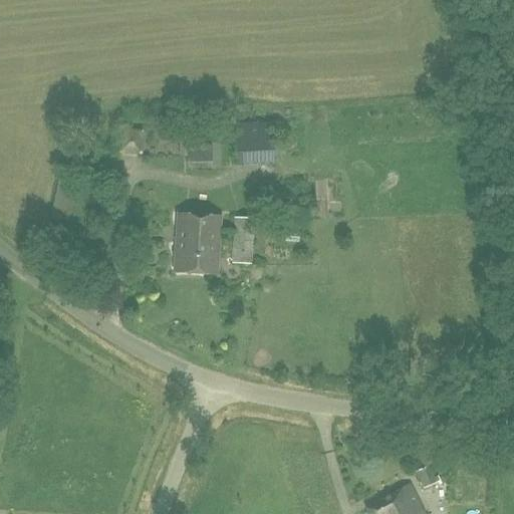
[(274,165),(272,122),(234,124),(237,167),(274,165)]
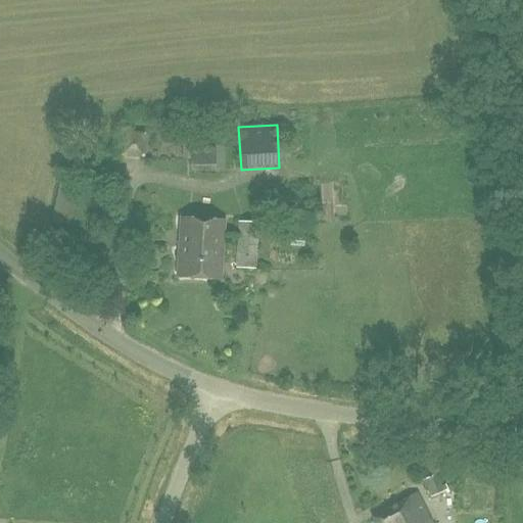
[(144,158),(144,134),(122,134),(122,158),(144,158)]
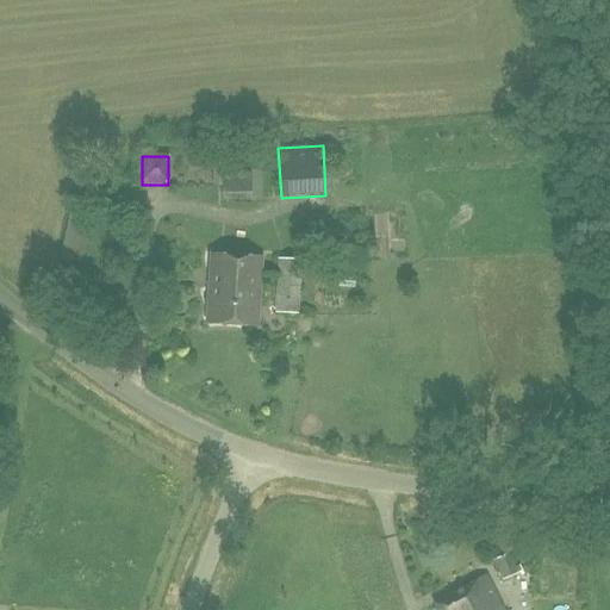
[(223,181),(224,201),(251,201),(251,176),(251,173),(223,172),(223,181)]
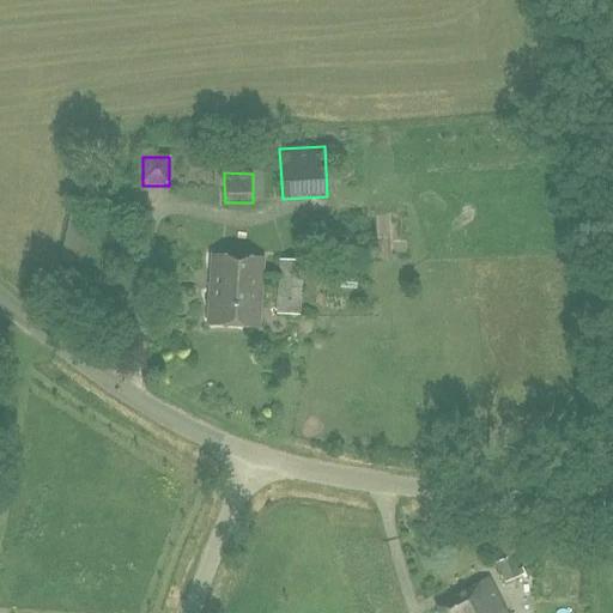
[(71,216),(61,261),(83,267),(93,220),(71,216)]
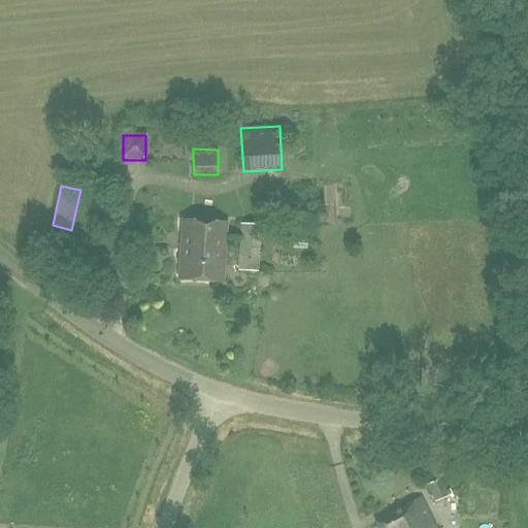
[(179,281),(223,283),(226,225),(183,222),(179,281)]
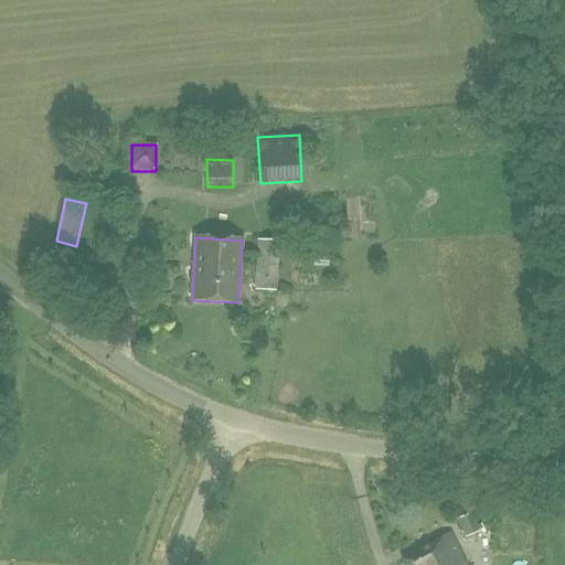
[(278,243),(257,242),(255,290),(276,291),(278,243)]
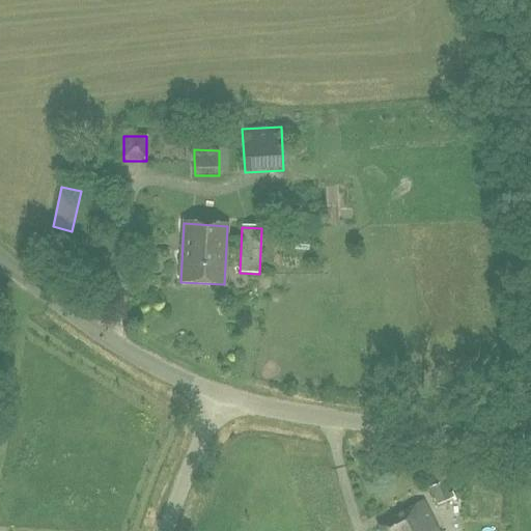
[(444,481),(428,486),(437,505),(455,497),(452,493),(450,494),(444,481)]
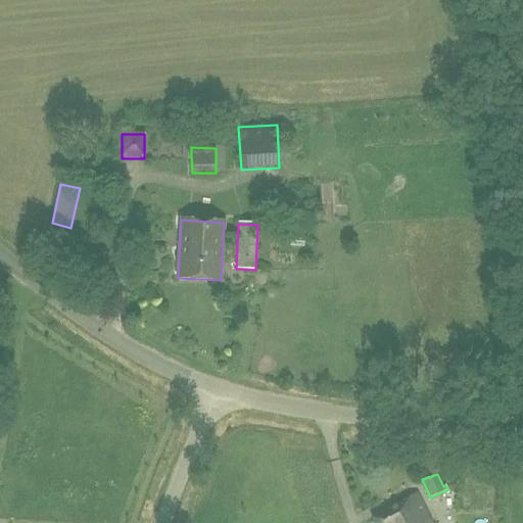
[(429,522),(415,492),(372,517),(374,522),(429,522)]
